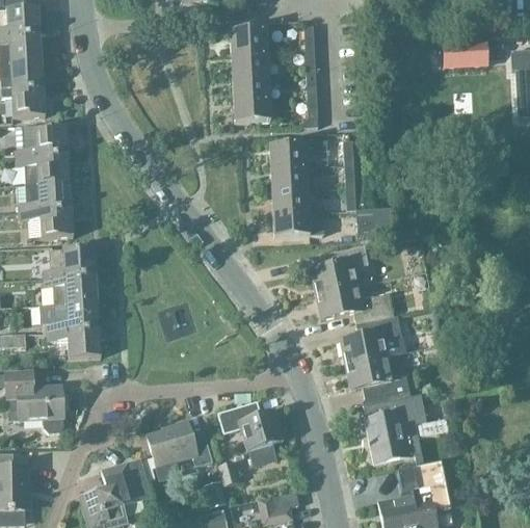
[(0,36),(41,34),(45,34),(44,26),(47,26),(46,7),(40,7),(25,8),(24,0),(0,0),(0,10),(7,10),(8,28),(0,28),(0,36)]
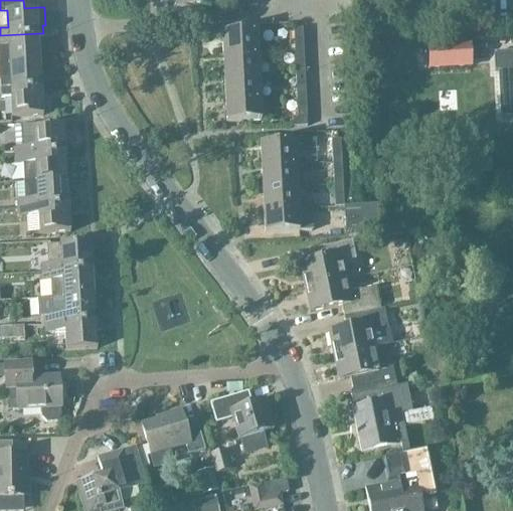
[(296,48),(305,48),(304,25),(295,26),(296,48)]
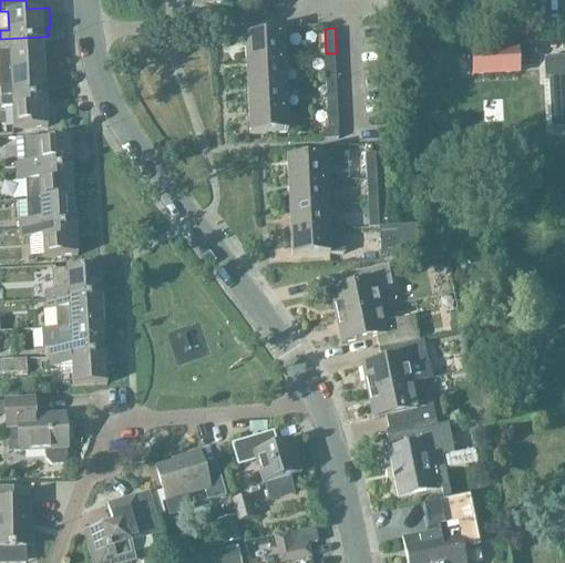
[(247,58),(285,55),(284,31),(246,32),(247,58)]
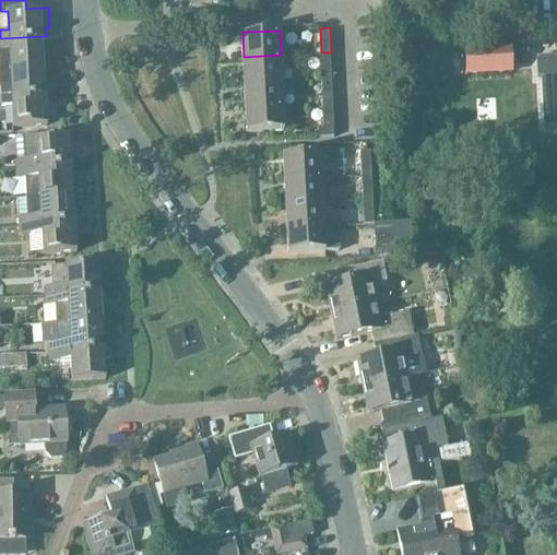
[(0,68),(45,65),(43,36),(0,38),(0,68)]
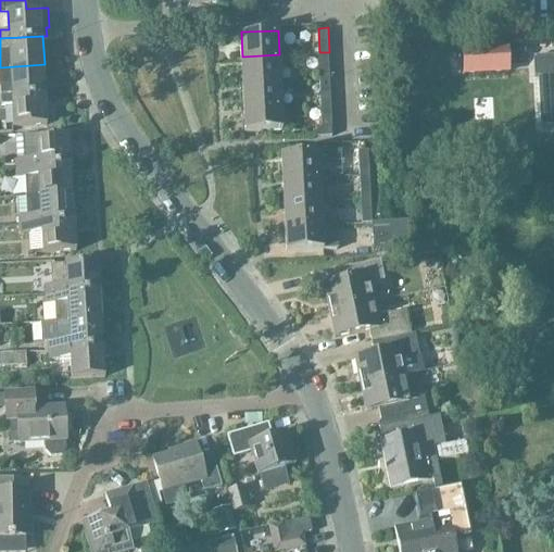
[(510,67),(508,46),(465,49),(466,71),(510,67)]
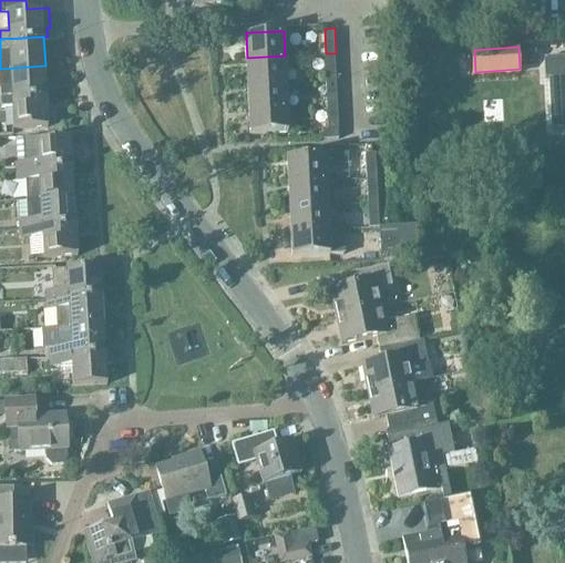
[(327,79),(337,78),(336,53),(326,53),(327,79)]
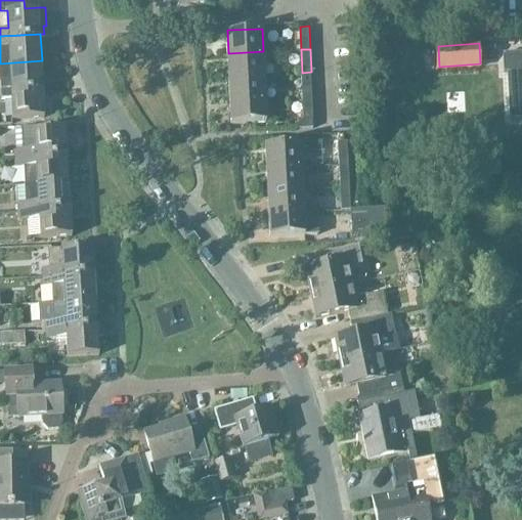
[(521,49),(504,51),(505,70),(509,69),(521,68),(521,49)]
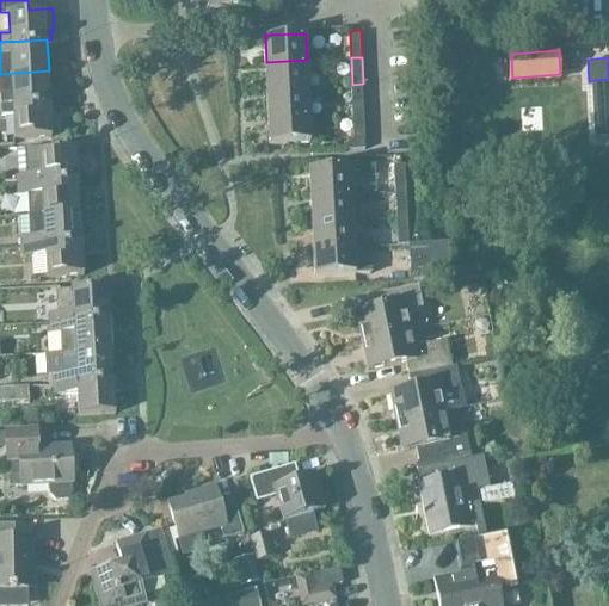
[(307,60),(266,62),(268,88),(308,86),(307,60)]
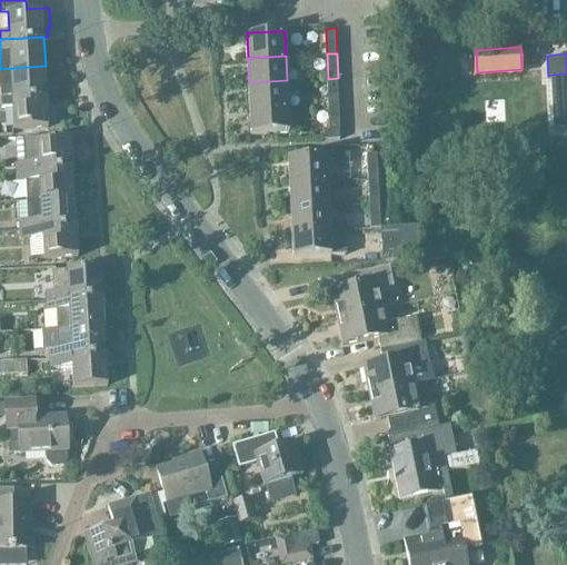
[(0,97),(47,95),(46,66),(0,69),(0,97)]
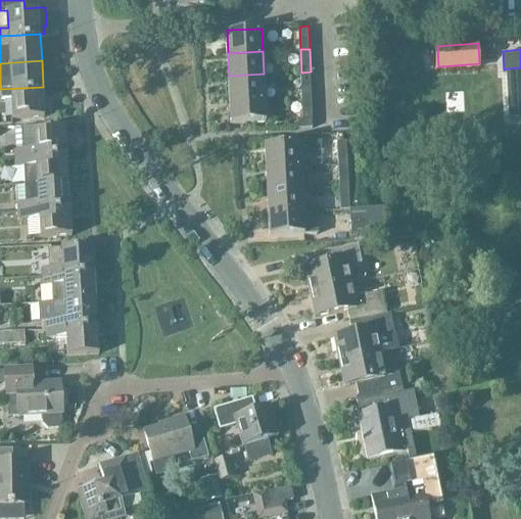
[(312,94),(311,72),(301,73),(302,95),(312,94)]
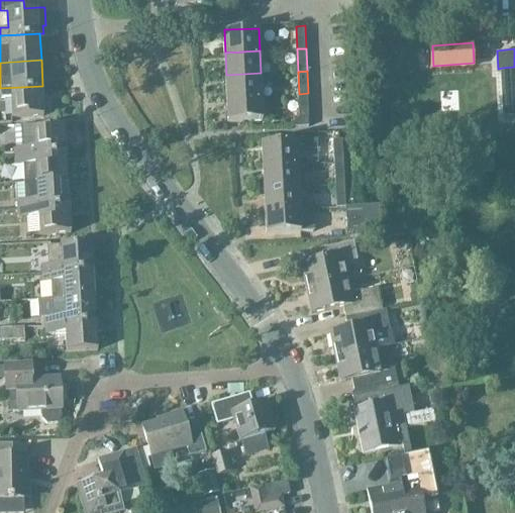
[(272,73),(261,73),(226,75),(227,97),(263,96),(262,83),(272,83),(272,73)]
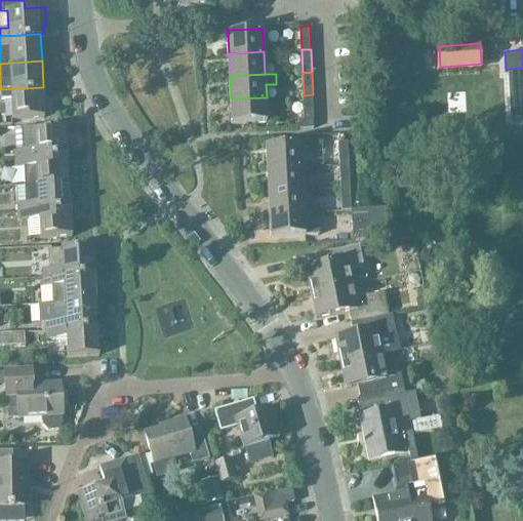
[(45,115),(43,87),(0,89),(0,98),(12,97),(12,117),(45,115)]
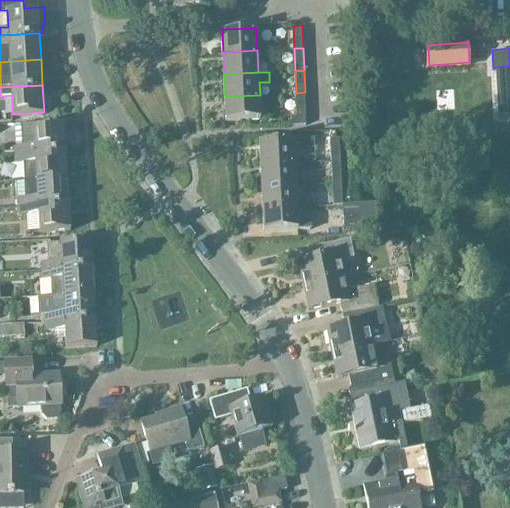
[(306,114),(305,92),(296,93),(297,114),(306,114)]
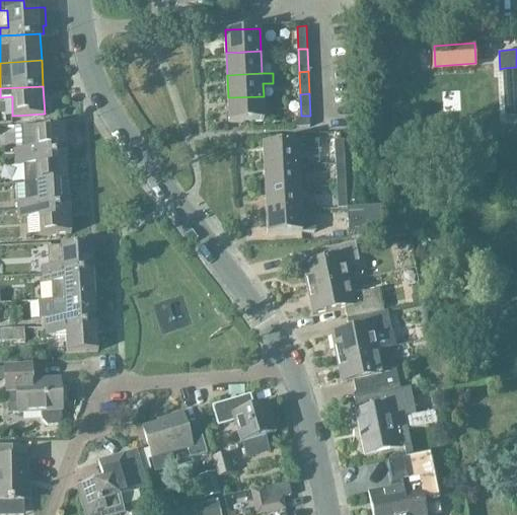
[(265,119),(264,96),(228,97),(229,120),(265,119)]
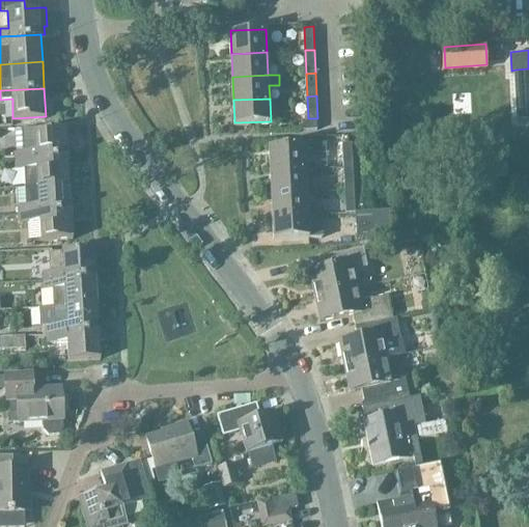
[(17,158),(68,155),(66,128),(36,129),(36,126),(23,127),(24,149),(16,149),(17,158)]
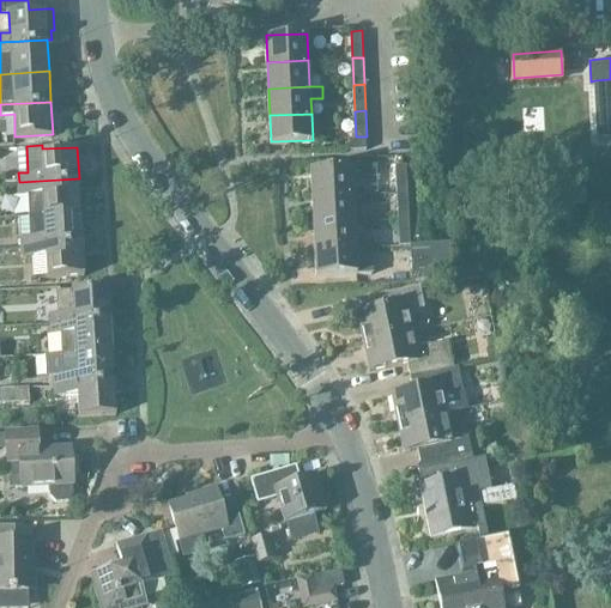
[(398,189),(409,189),(406,162),(395,162),(398,189)]
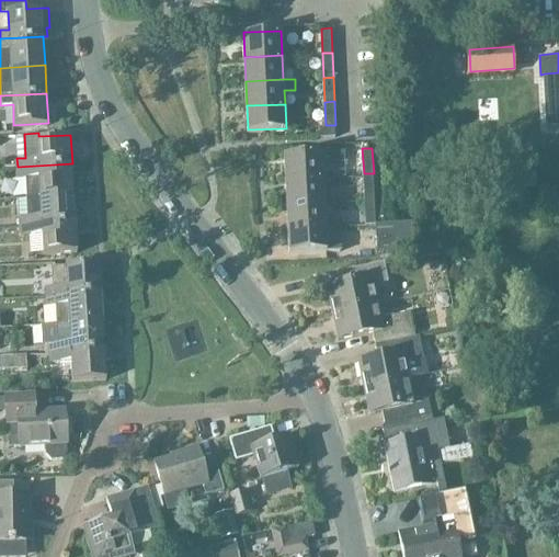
[(286,178),(323,175),(322,151),(285,154),(286,178)]
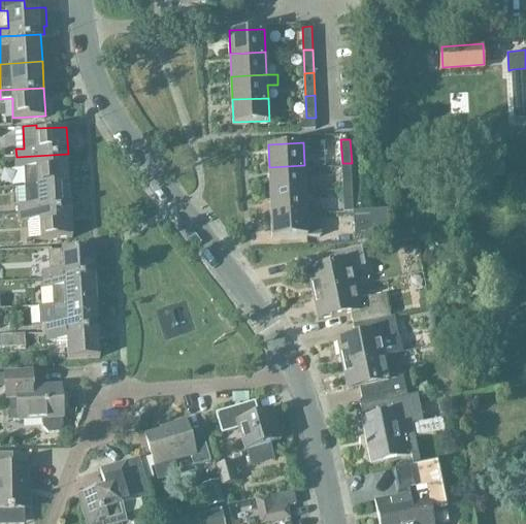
[(26,184),(70,181),(68,154),(17,157),(17,166),(25,165),(26,184)]
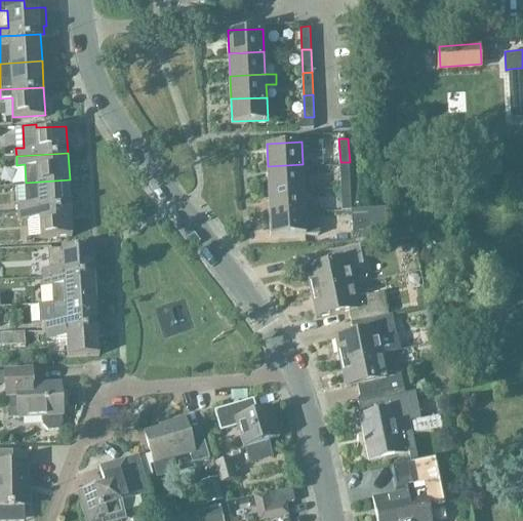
[(351,185),(350,162),(340,162),(342,186),(351,185)]
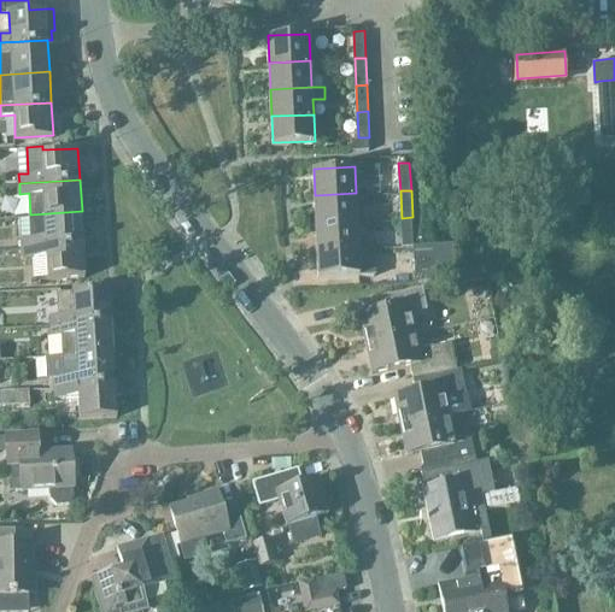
[(357,221),(356,193),(315,195),(316,223),(357,221)]
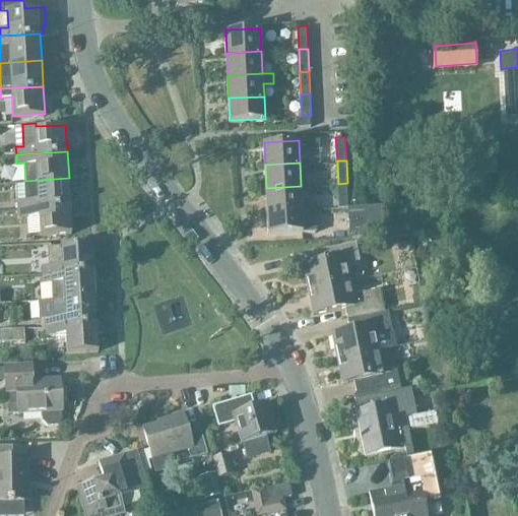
[(70,204),(69,178),(25,181),(26,198),(18,199),(19,207),(70,204)]
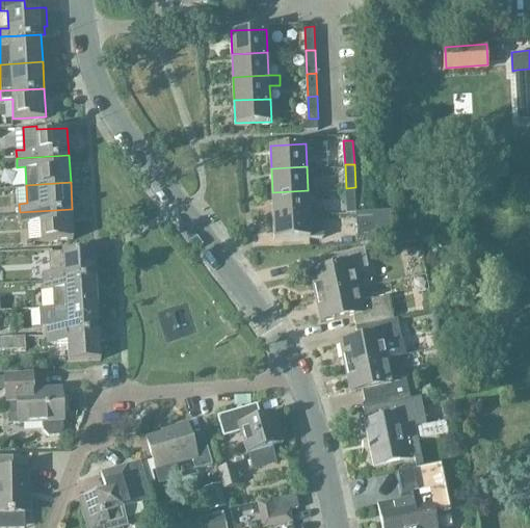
[(356,210),(355,187),(346,188),(347,211),(356,210)]
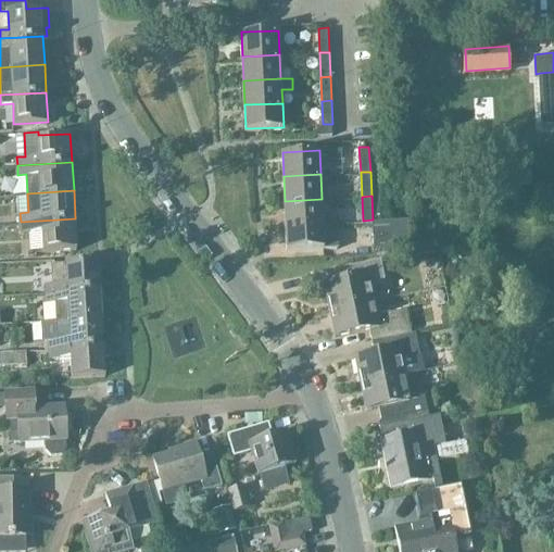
[(324,223),(322,199),(285,201),(286,225),(324,223)]
